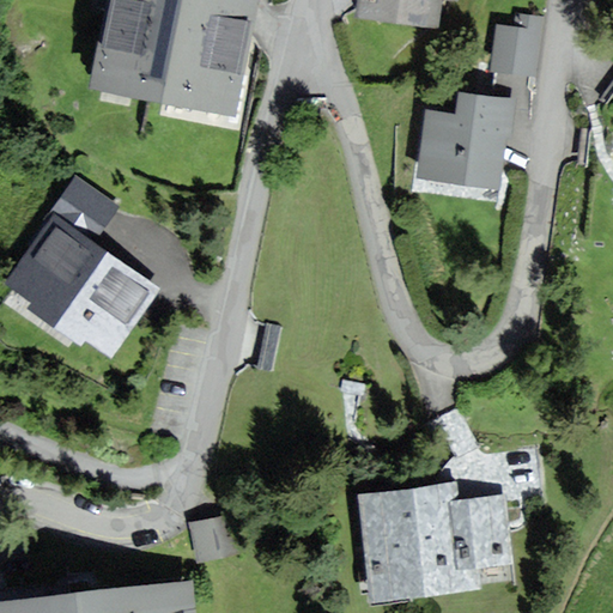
[(110,0),(96,83),(236,108),(255,0),(110,0)]
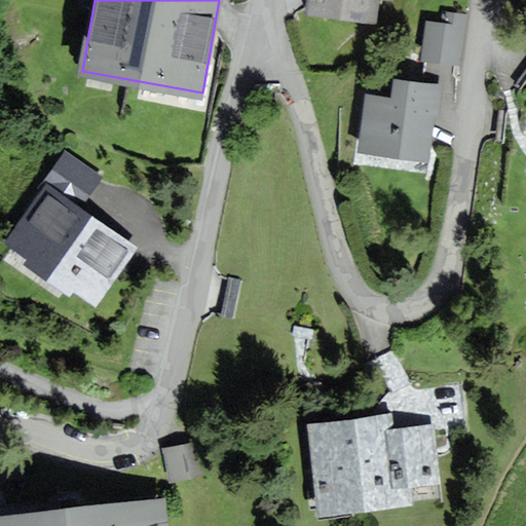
[(311,0),(310,9),(387,21),(389,0),(311,0)]
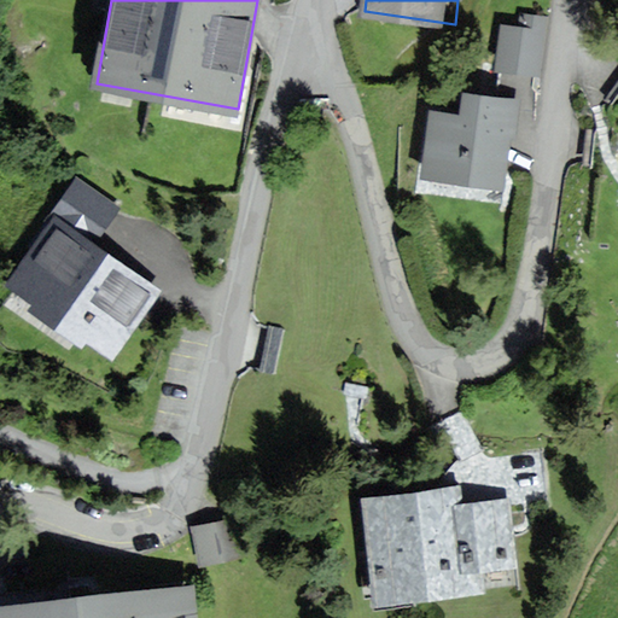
[(524,29),(505,27),(499,68),(538,73),(546,19),(525,16),(524,29)]
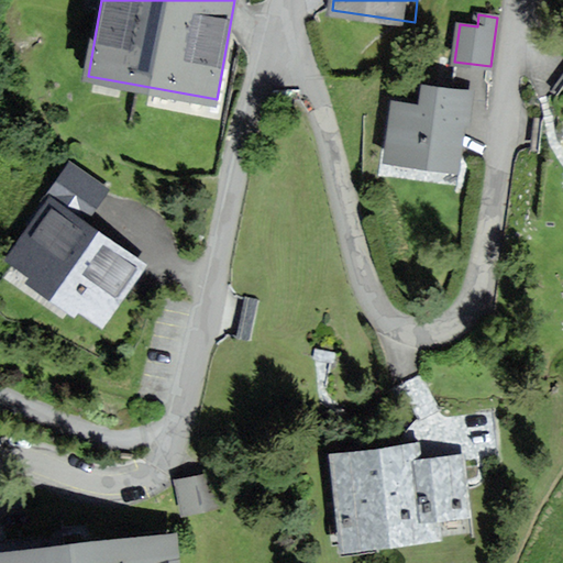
[(456,168),(467,92),(424,86),(422,106),(395,102),(387,159),(456,168)]
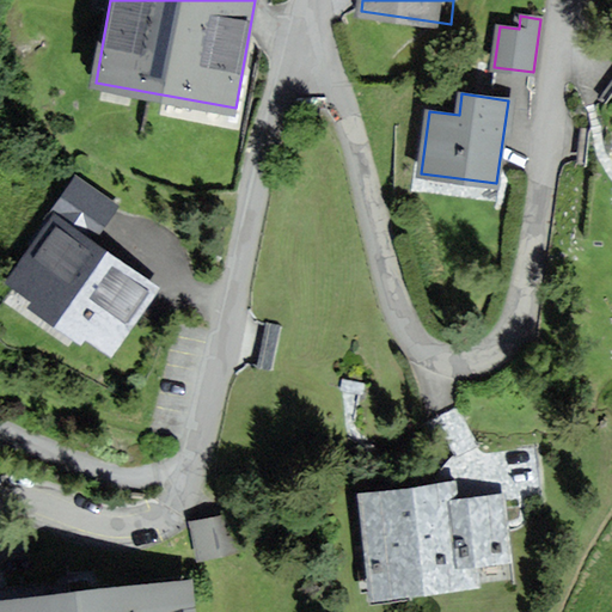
[(56,219),(8,289),(111,359),(159,288),(56,219)]
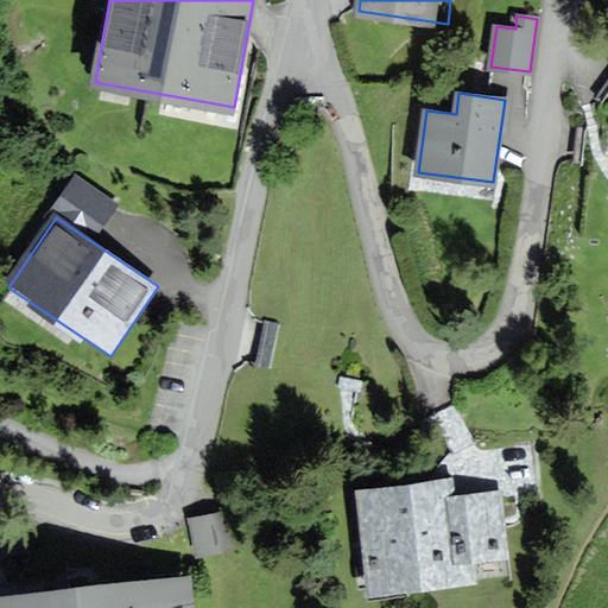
[(359,500),(365,587),(512,576),(506,488),(359,500)]
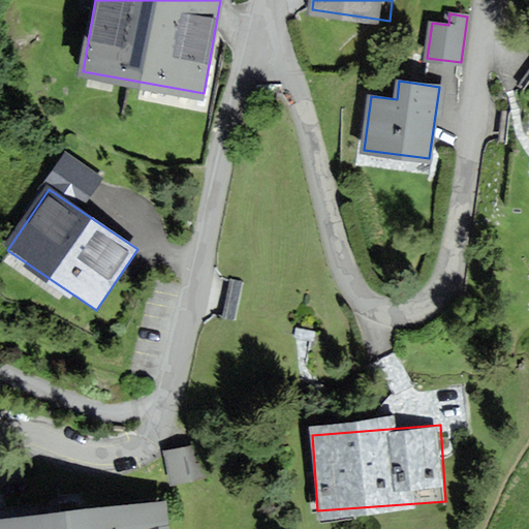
[(193,440),(162,448),(173,484),(204,474),(193,440)]
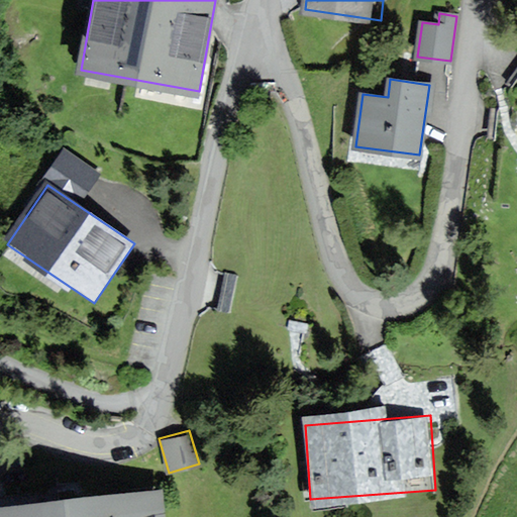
[(0,501),(0,516),(165,516),(164,491),(0,501)]
